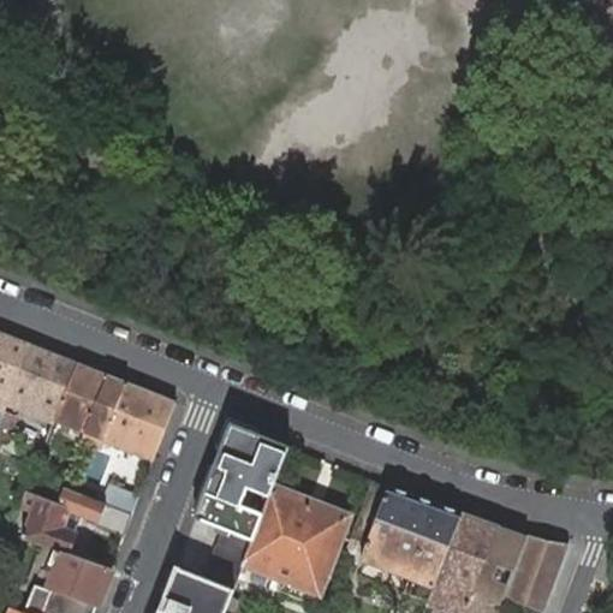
[(0,416),(3,410),(6,402),(30,343),(0,329),(0,416)]
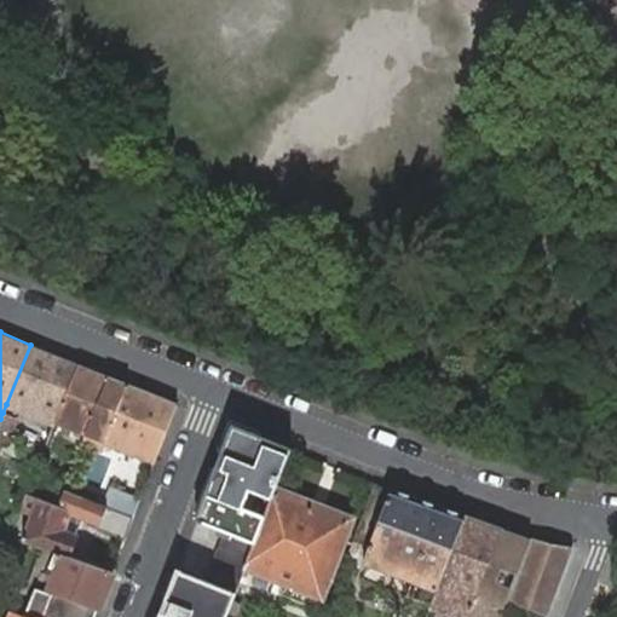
[(6,404),(52,422),(53,421),(76,363),(30,345),(6,404)]
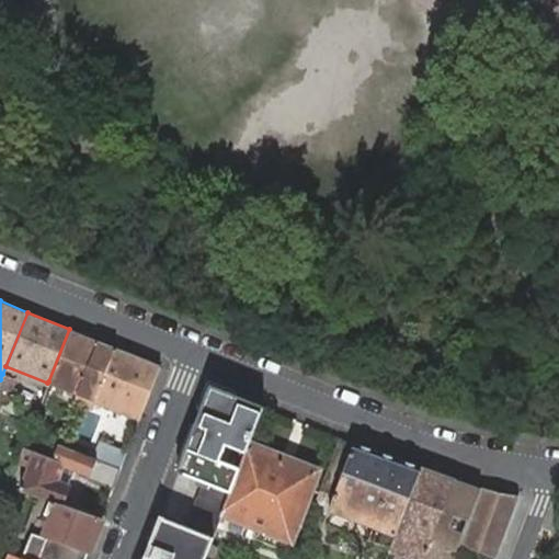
[(98,340),(69,329),(48,381),(77,392),(98,340)]
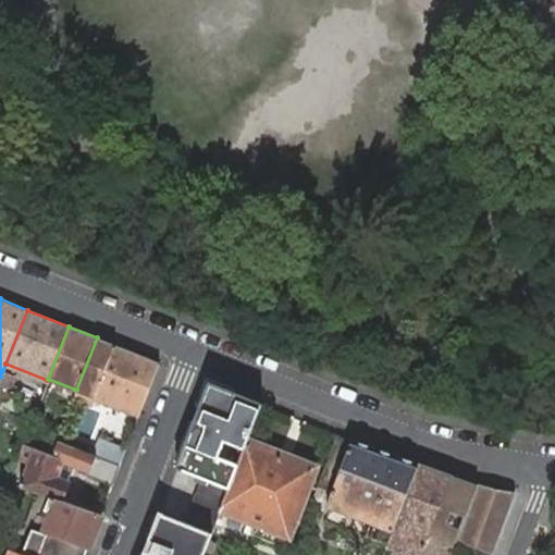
[(157,361),(97,337),(76,390),(137,412),(157,361)]
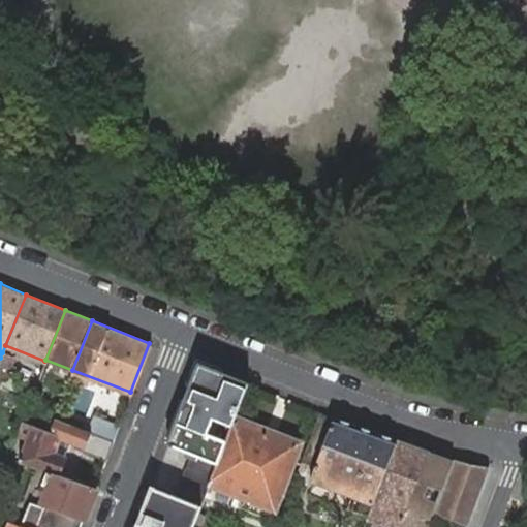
[(2,352),(0,358),(0,374),(4,376),(12,357),(2,352)]
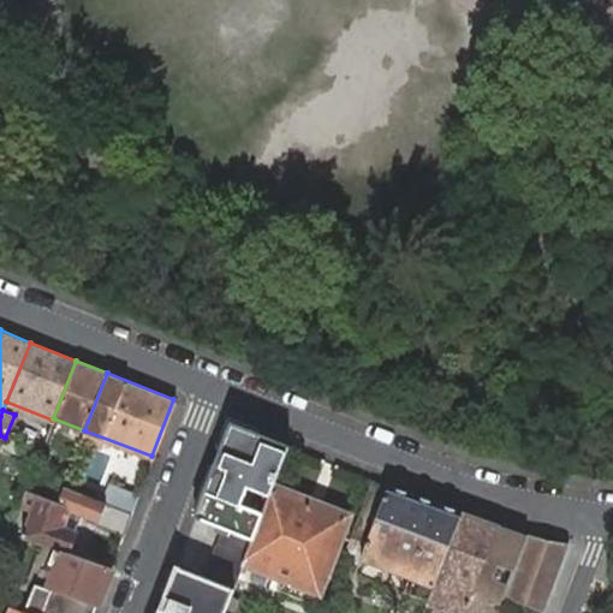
[(156,612),(221,612),(232,587),(244,559),(253,537),(272,487),(289,445),(230,422),(194,515),(224,527),(204,576),(176,565),(156,612)]
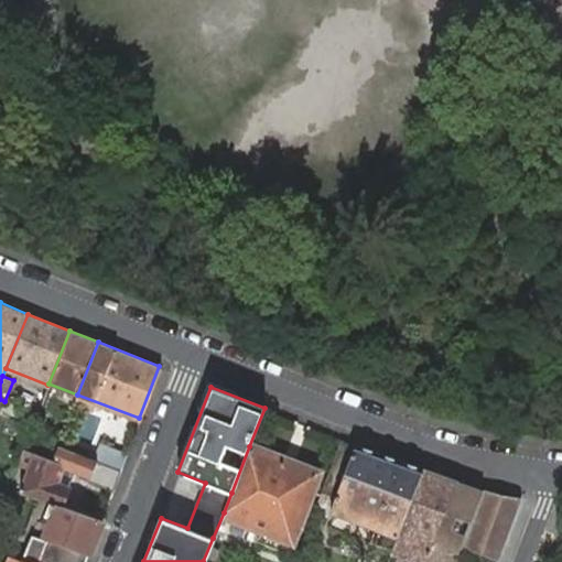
[(355,443),(341,438),(321,490),(335,496),(331,508),(346,515),(344,519),(341,530),(391,550),(393,543),(397,533),(399,529),(422,468),(355,443)]
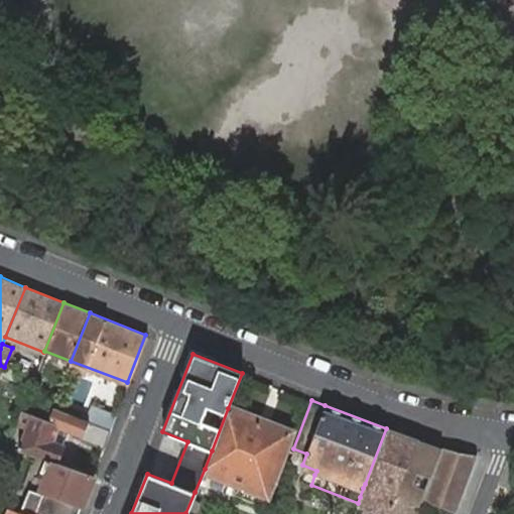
[(86,403),(80,418),(109,429),(115,414),(86,403)]
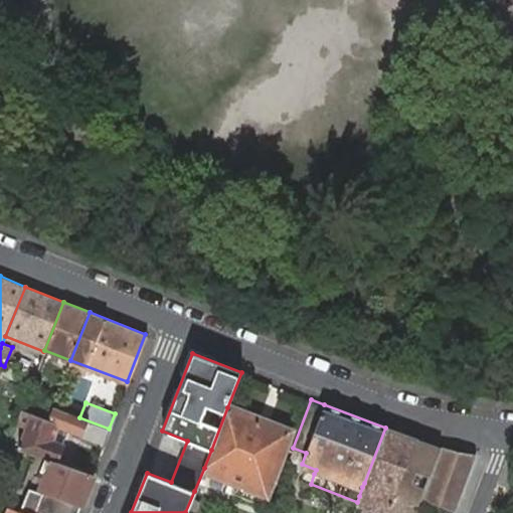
[(45,458),(55,461),(62,442),(67,429),(73,414),(51,406),(46,420),(20,410),(7,444),(45,458)]
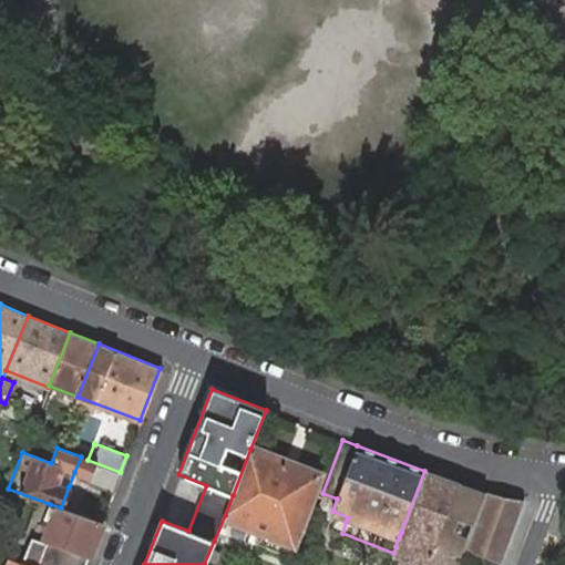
[(233,495),(225,515),(295,543),(321,476),(250,449),(233,495)]
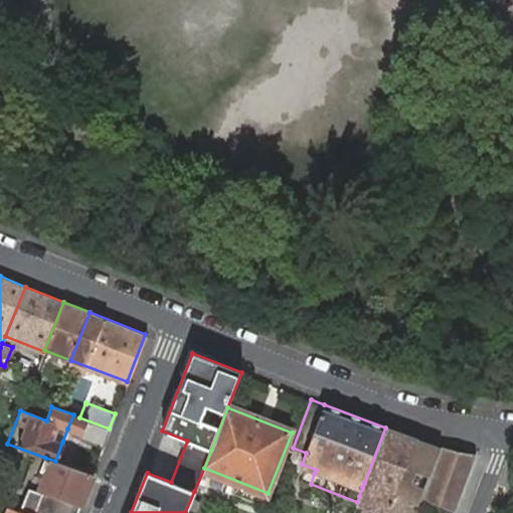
[(416,439),(385,428),(364,483),(362,487),(359,496),(390,508),(394,498),(395,495),(416,439)]
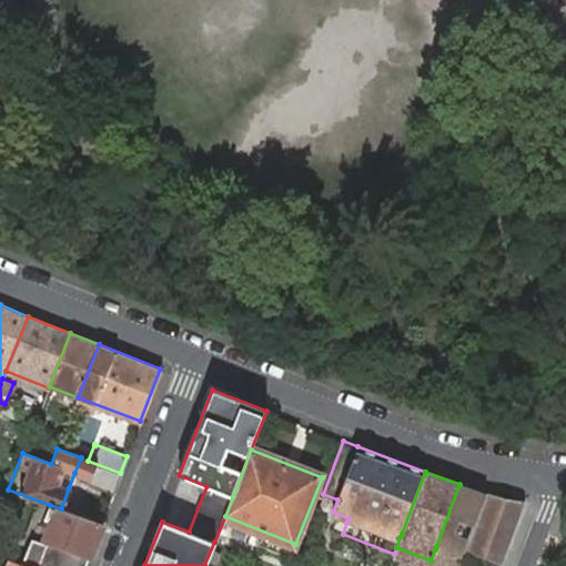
[(485,493),(460,484),(436,546),(435,549),(445,554),(450,542),(455,544),(451,556),(460,559),(464,547),(485,493)]
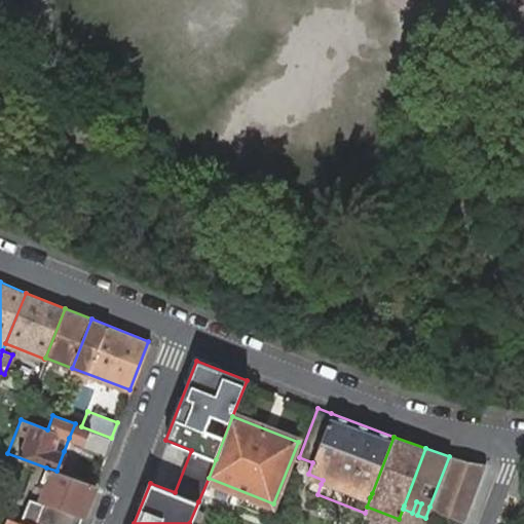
[(460,460),(449,456),(429,507),(463,519),(484,466),(483,463),(460,460)]
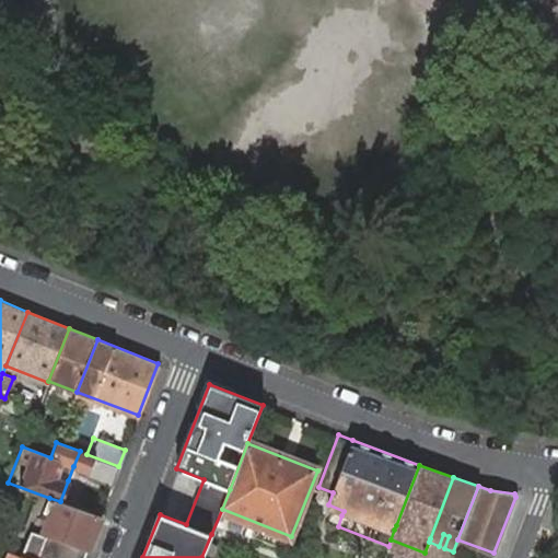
[(88,548),(100,516),(60,501),(49,498),(45,511),(50,513),(44,532),(88,548)]
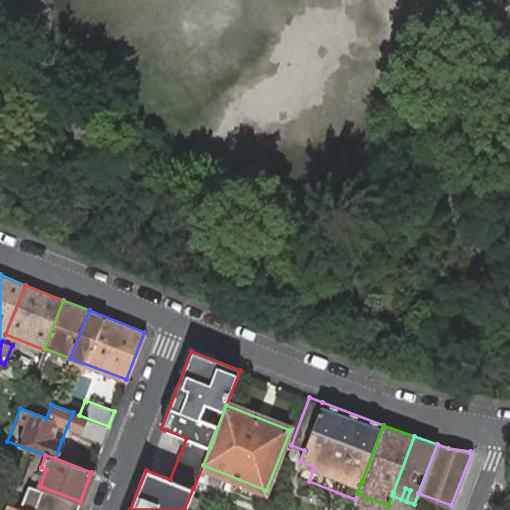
[(76,509),(80,501),(40,486),(38,489),(28,485),(19,508),(23,509),(76,509)]
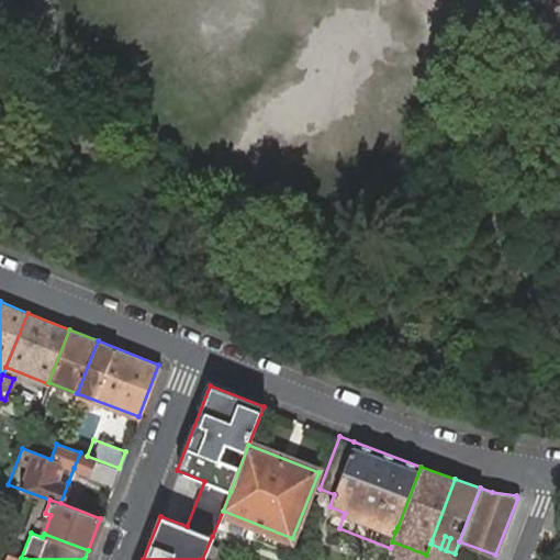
[(430,544),(426,555),(424,559),(451,559),(455,553),(446,550),(440,548),(430,544)]
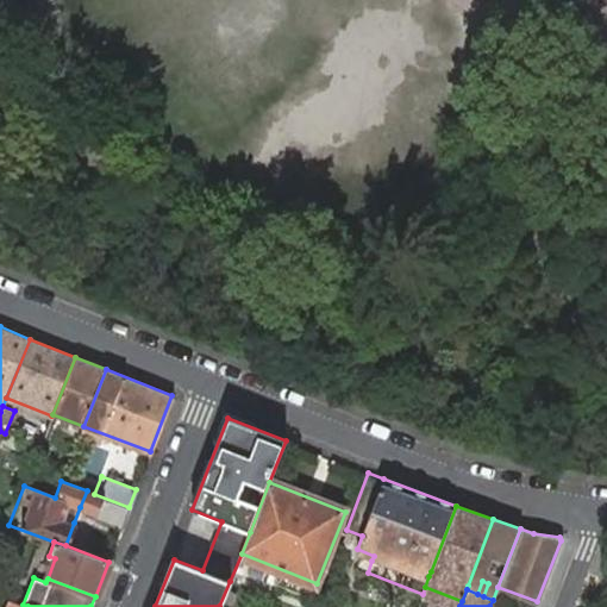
All buildings are outlined.
